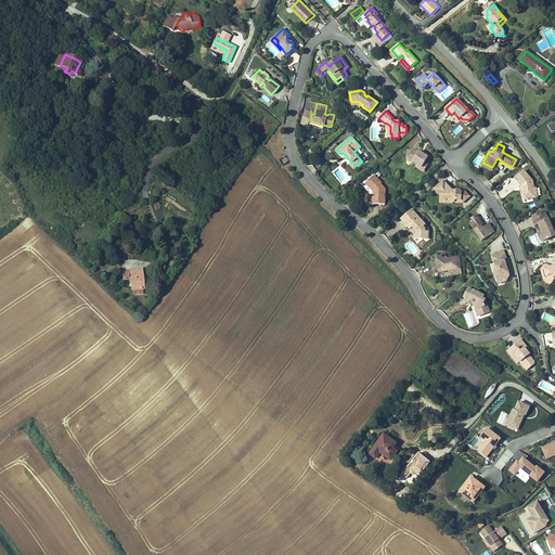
[(425,162),(428,157),(423,154),(421,153),(418,152),(408,151),(407,159),(409,160),(412,160),(416,163),(417,166),(420,167),(422,167),(425,162)]
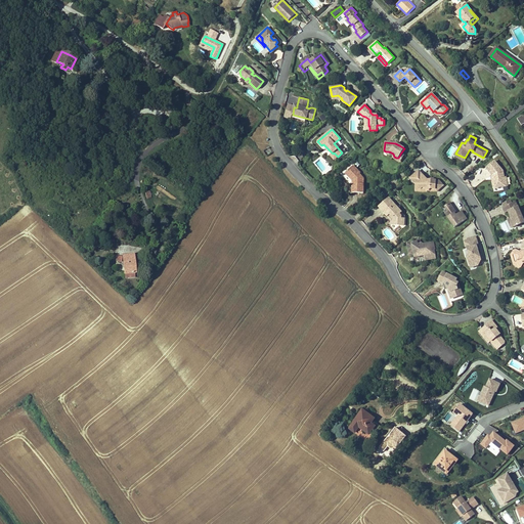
[(400,161),(404,155),(401,153),(398,158),(396,158),(394,157),(394,158),(400,161)]
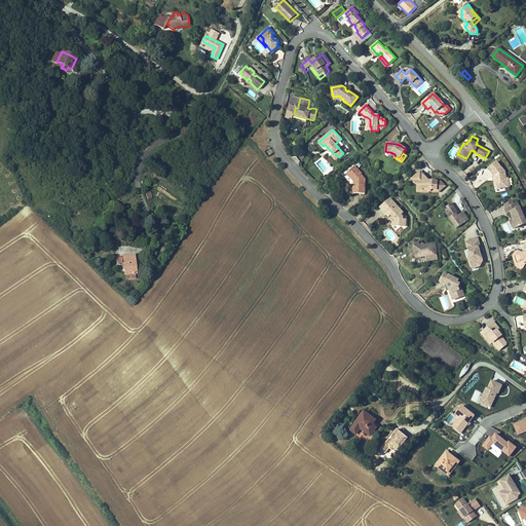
[(466,158),(457,154),(455,157),(464,162),(466,158)]
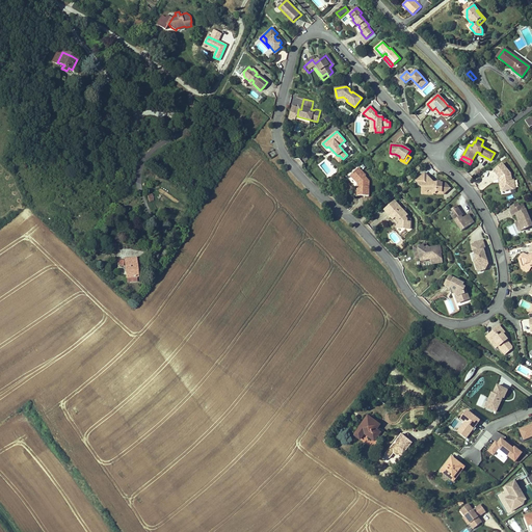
[(512,180),(510,174),(502,163),(494,170),(500,178),(501,179),(503,187),(507,189),(512,188),(510,180),(512,180)]
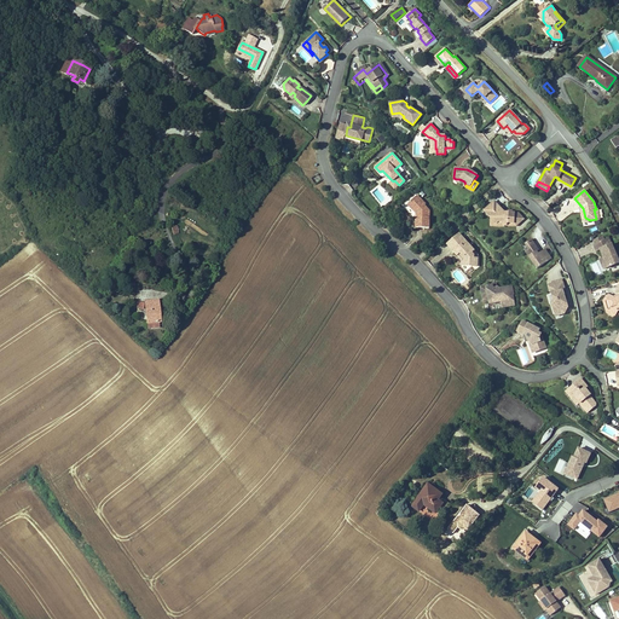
[(429,229),(431,210),(426,206),(426,204),(417,196),(409,206),(417,213),(418,214),(418,217),(416,217),(416,227),(429,229)]
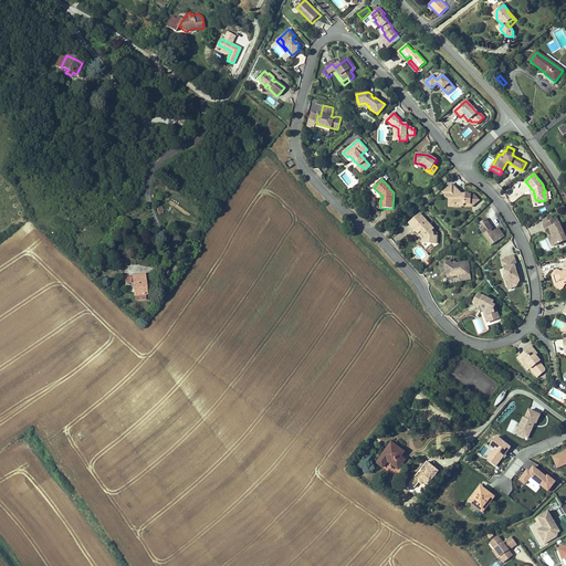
[(470,195),(462,195),(459,197),(454,191),(457,189),(452,184),(443,192),(449,199),(449,206),(456,206),(457,203),(460,203),(463,206),(465,203),(471,203),(473,206),(480,199),(475,195),(470,195)]
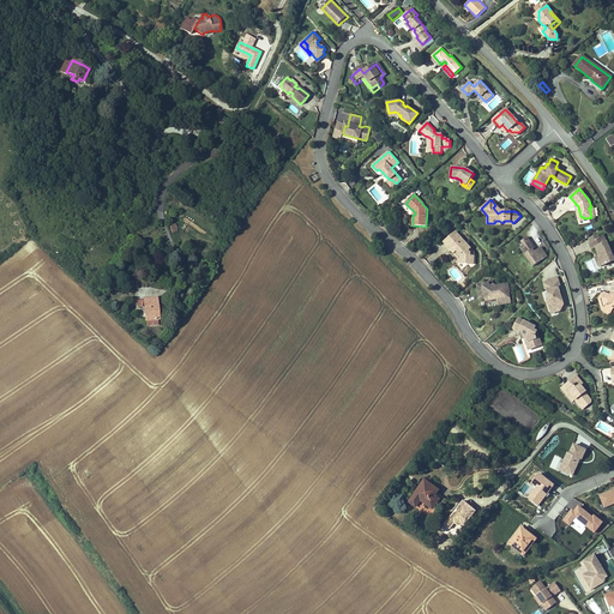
[(470,248),(456,232),(444,242),(453,253),(455,252),(457,254),(459,254),(459,260),(462,263),(468,263),(469,262),(470,253),(468,251),(470,248)]
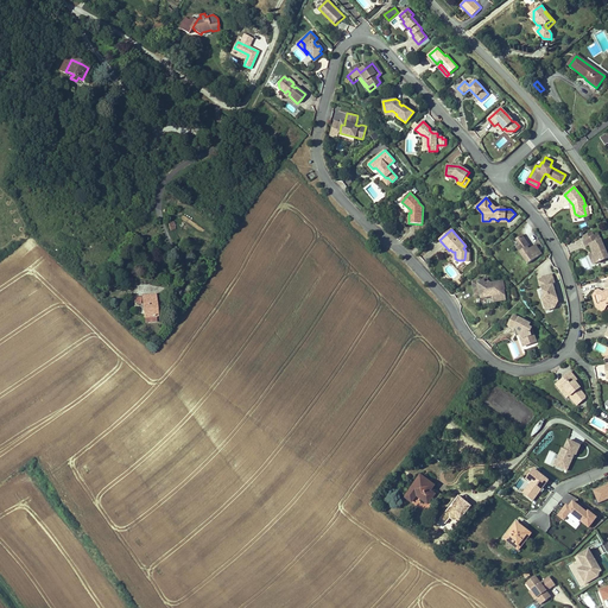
[(607,258),(600,240),(597,241),(595,236),(593,236),(586,240),(583,241),(586,247),(589,246),(593,253),(595,257),(593,258),(595,264),(607,258)]
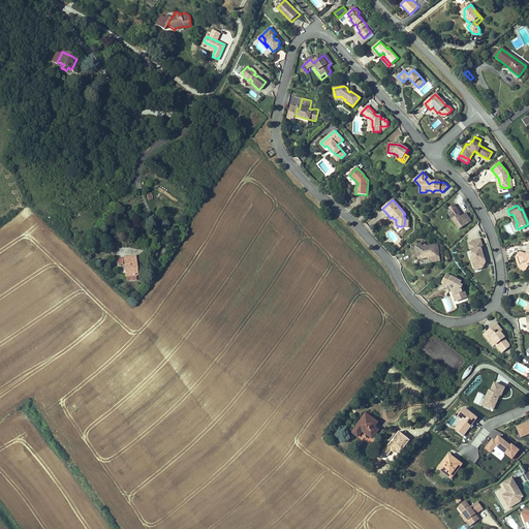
[(460,231),(471,221),(468,218),(464,214),(461,217),(460,218),(459,216),(452,208),(446,212),(450,216),(454,220),(452,222),(460,231)]
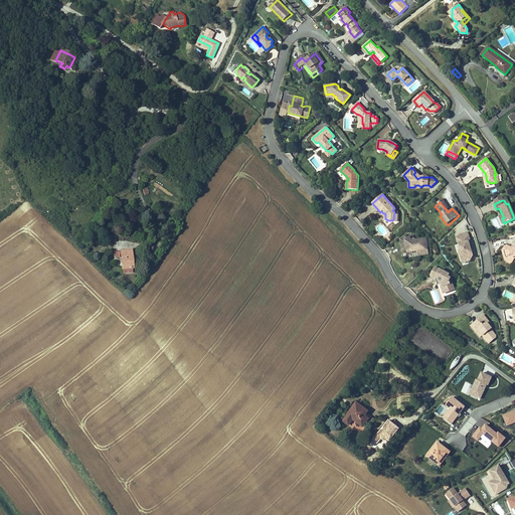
[(471,248),(469,240),(471,240),(468,231),(460,234),(460,235),(457,236),(460,245),(461,248),(459,251),(461,255),(463,254),(465,260),(471,258),(473,254),(472,252),(470,251),(470,249),(471,248)]
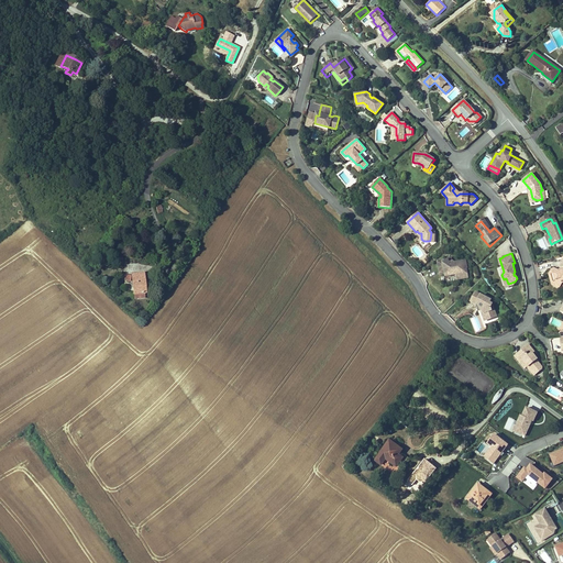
[(562,257),(562,261),(562,269),(559,272),(556,271),(554,268),(552,269),(550,272),(554,274),(556,278),(553,284),(559,288),(562,284),(562,257)]
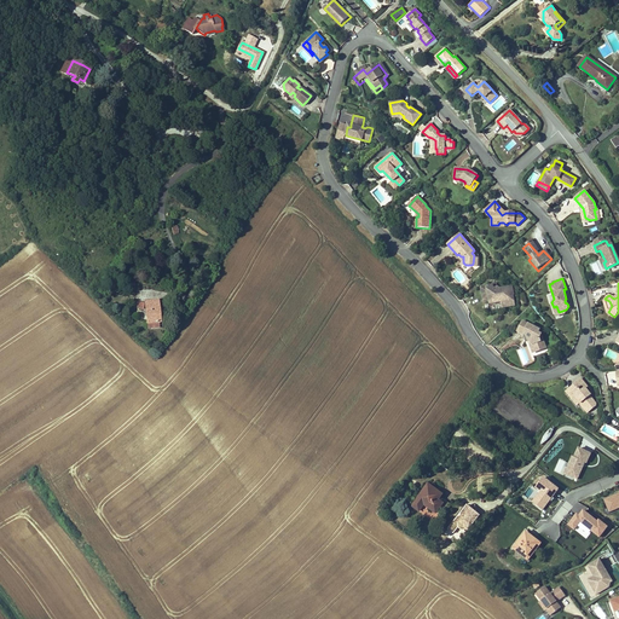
[(519,307),(515,296),(516,296),(514,289),(510,290),(509,293),(505,294),(501,291),(499,291),(499,290),(495,290),(484,293),(486,301),(487,305),(492,304),(493,308),(504,305),(507,311),(519,307)]
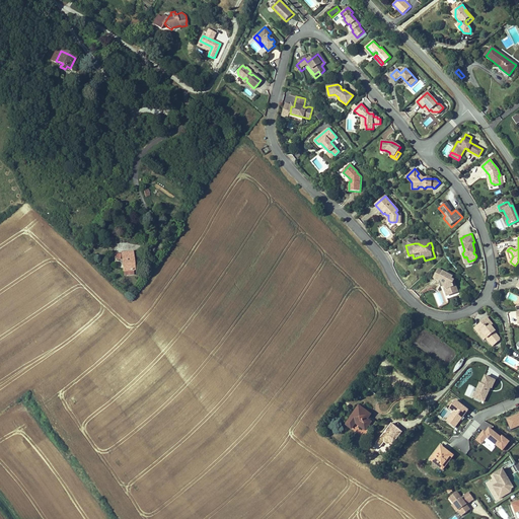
[(122,254),(124,271),(134,270),(132,252),(122,254)]
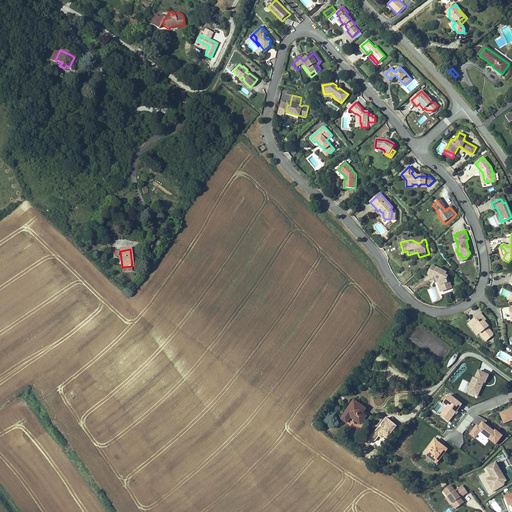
[(448,279),(449,277),(437,268),(431,276),(437,281),(440,287),(441,286),(444,293),(447,294),(451,293),(448,283),(450,280),(448,279)]
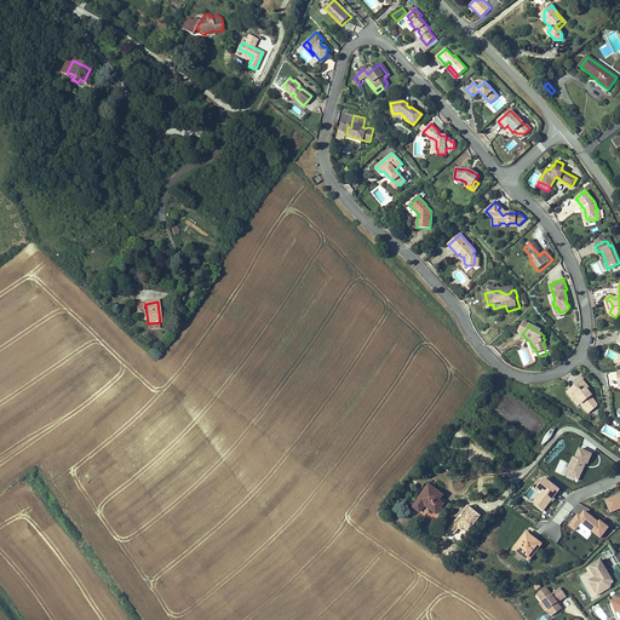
[(598,403),(591,396),(592,395),(589,391),(587,391),(585,390),(586,389),(589,388),(581,379),(575,385),(575,386),(569,391),(578,401),(579,400),(583,405),(583,403),(591,412),(598,406),(598,403)]
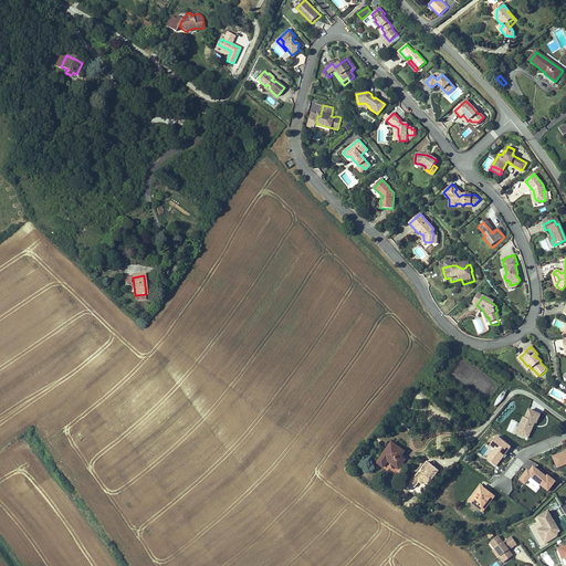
[(531,369),(532,369),(528,365),(527,366),(520,357),(517,359),(519,359),(528,371),(531,369)]
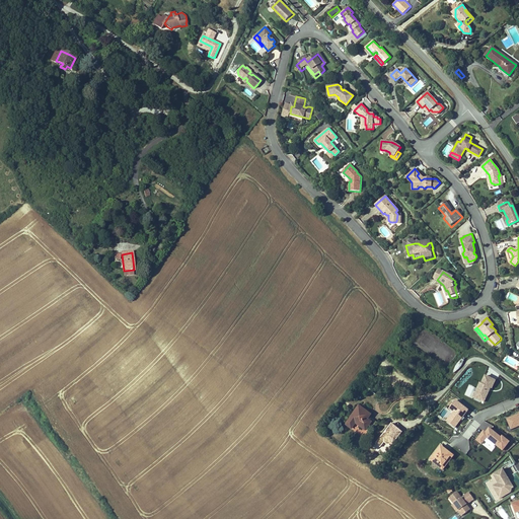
[(488,391),(489,387),(491,388),(492,389),(496,381),(486,376),(482,384),(480,383),(476,391),(480,393),(478,399),(485,402),(489,392),(488,391)]
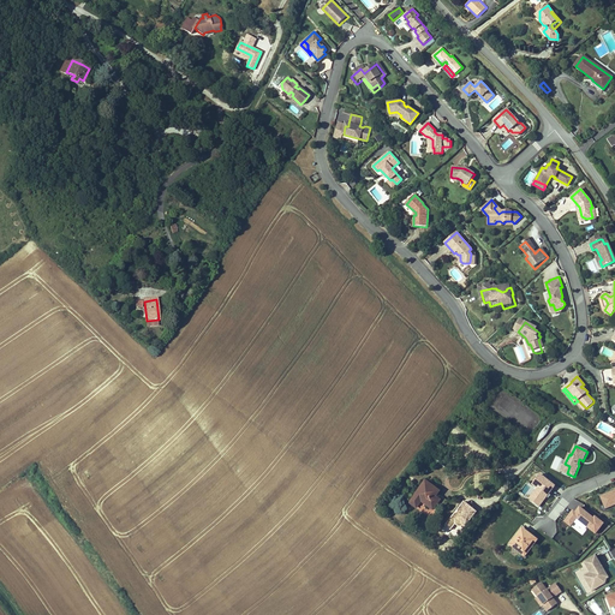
[(555,484),(541,473),(533,483),(538,487),(530,497),(539,505),(555,484)]
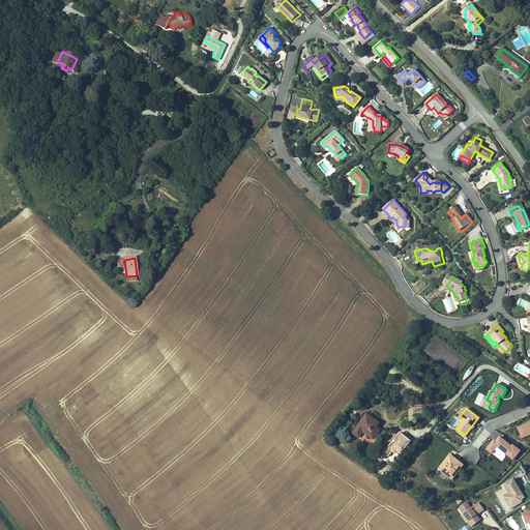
[(366,413),(356,429),(361,433),(363,430),(377,439),(384,429),(377,423),(379,421),(375,418),(374,418),(373,419),(371,418),(372,418),(372,417),(372,416),(366,413)]
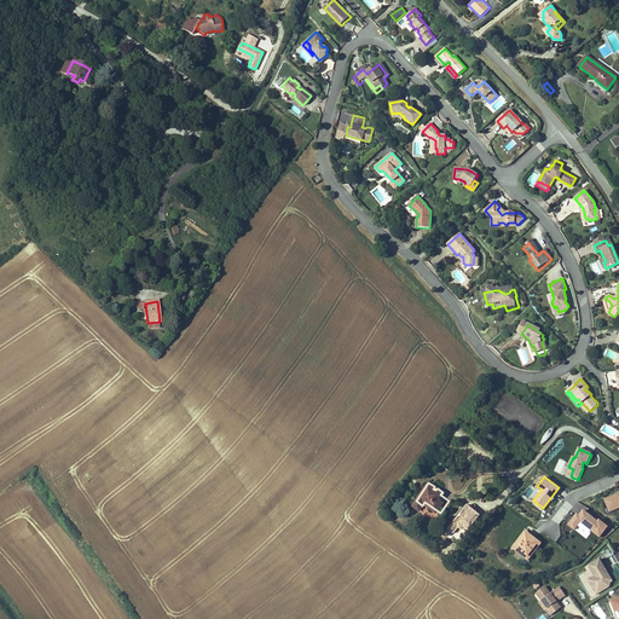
[(618,492),(605,498),(611,512),(618,508),(618,492)]
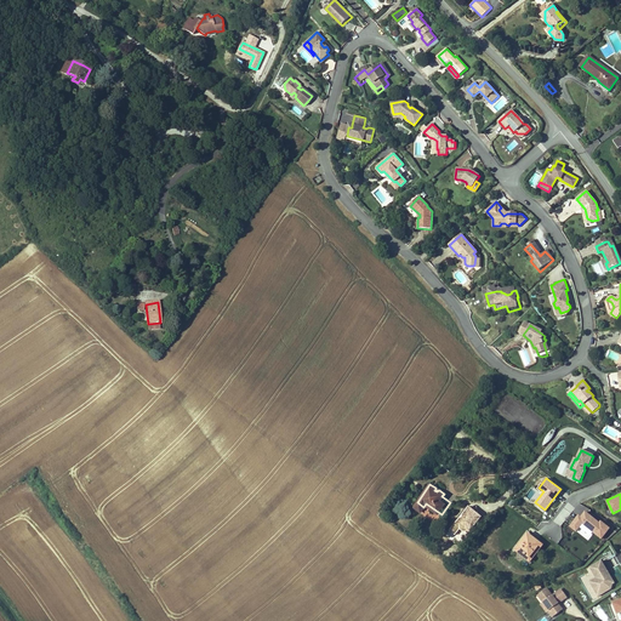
[(582,516),(580,514),(570,525),(576,531),(582,523),(602,539),(610,528),(602,520),(599,523),(586,511),(582,516)]
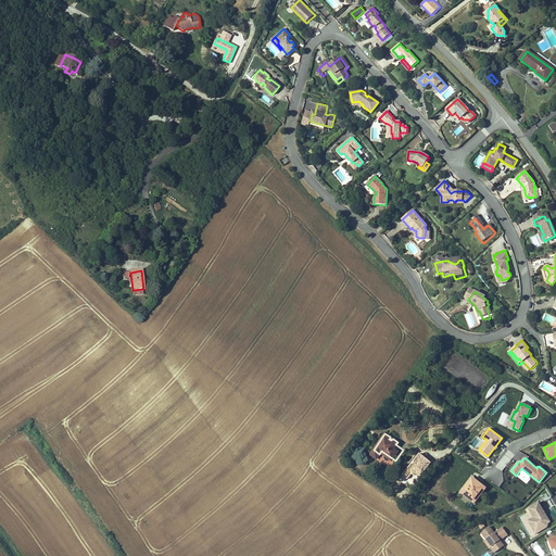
[(472,477),(462,491),(475,501),(485,487),(472,477)]
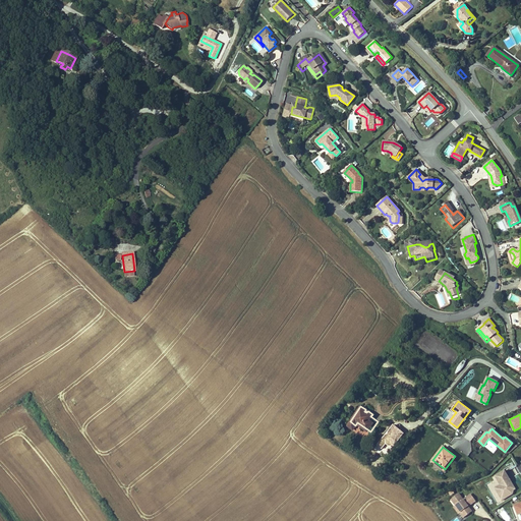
[(513,494),(513,490),(508,481),(509,480),(504,471),(495,476),(500,485),(495,488),(502,501),(513,494)]
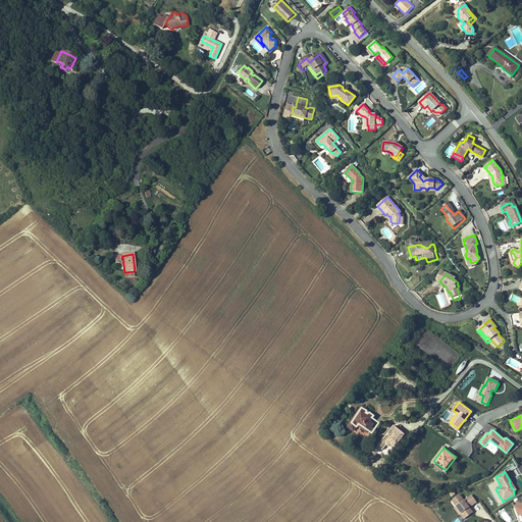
[(471,506),(476,502),(472,496),(464,501),(460,494),(452,501),(457,507),(458,506),(463,512),(461,514),(465,519),(470,515),(471,510),(469,508),(469,506),(471,506)]
